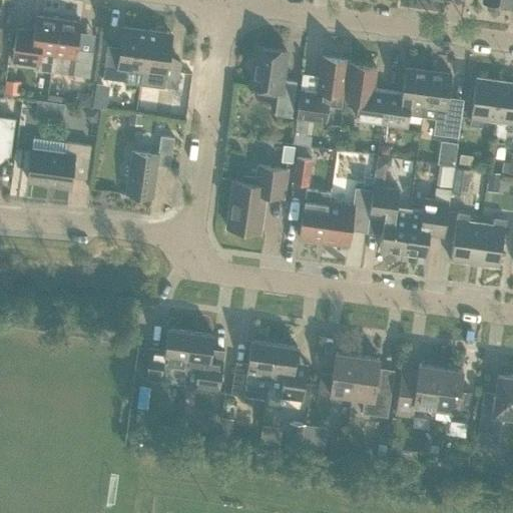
[(38,69),(51,71),(58,18),(35,15),(33,30),(16,27),(12,61),(39,64),(38,69)]
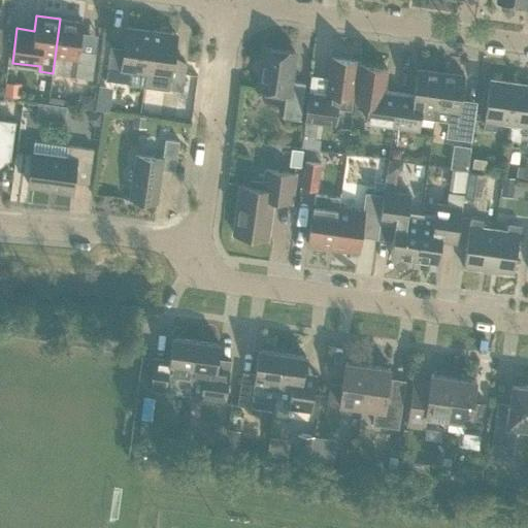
[(83,22),(60,19),(53,73),(92,78),(98,34),(81,32),(83,22)]
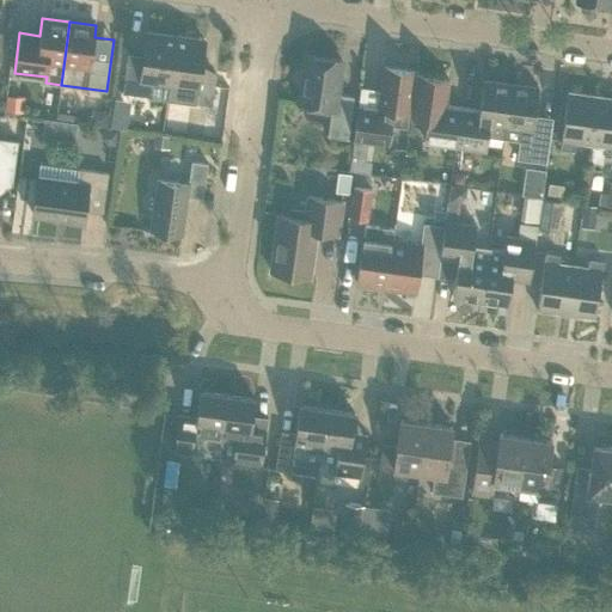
[(152,80),(169,83),(176,37),(146,32),(141,66),(126,63),(122,92),(150,97),(152,80)]
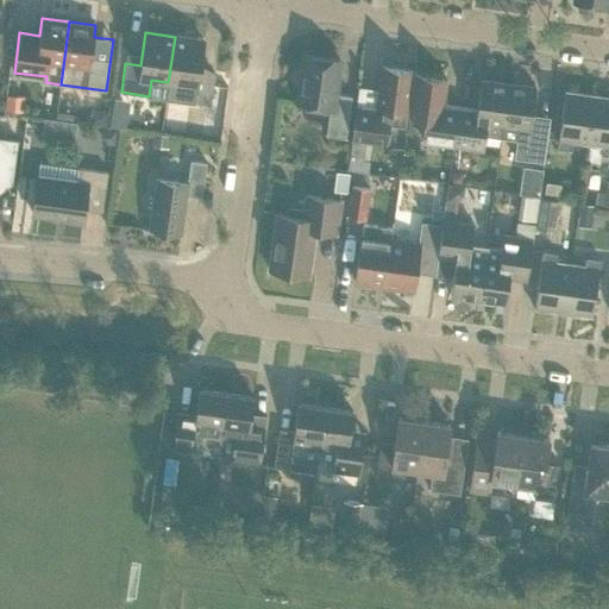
[(203,41),(175,37),(168,82),(196,86),(194,102),(211,105),(214,75),(199,74),(203,41)]
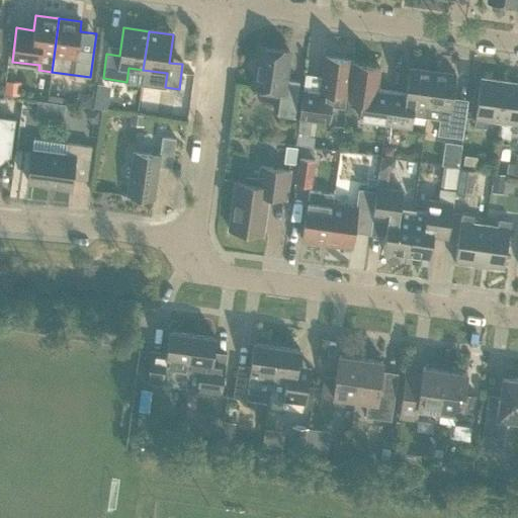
[(284,78),(288,50),(259,45),(253,86),(280,90),(277,113),(293,116),(298,80),(284,78)]
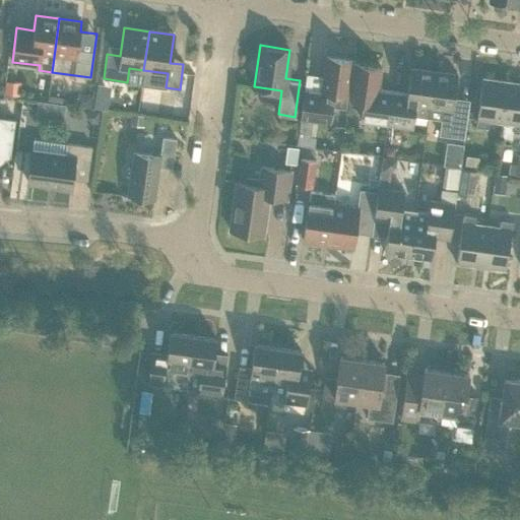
[(345,109),(346,100),(351,63),(352,60),(326,56),(321,94),(305,92),(302,119),(312,120),(330,122),(332,107),(345,109)]
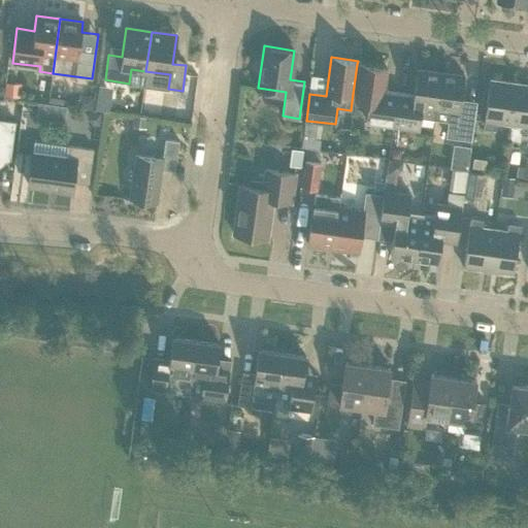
[(387,68),(357,64),(352,101),(370,103),(367,123),(392,126),(396,97),(383,95),(387,68)]
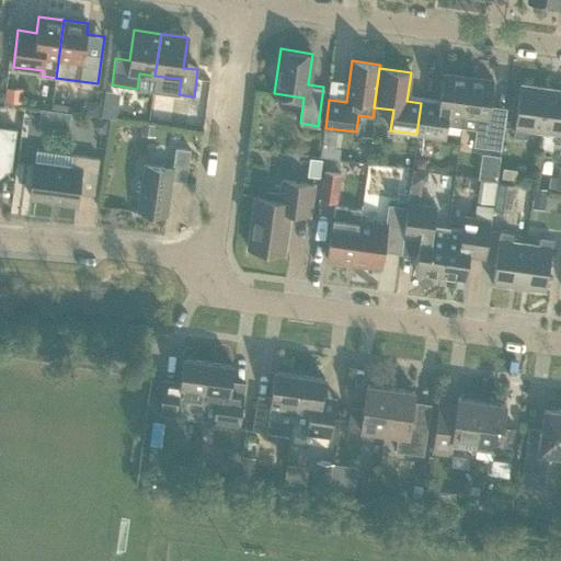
[(445,138),(446,138),(447,125),(461,127),(462,114),(464,105),(468,77),(443,73),(438,105),(421,103),(418,134),(445,138)]
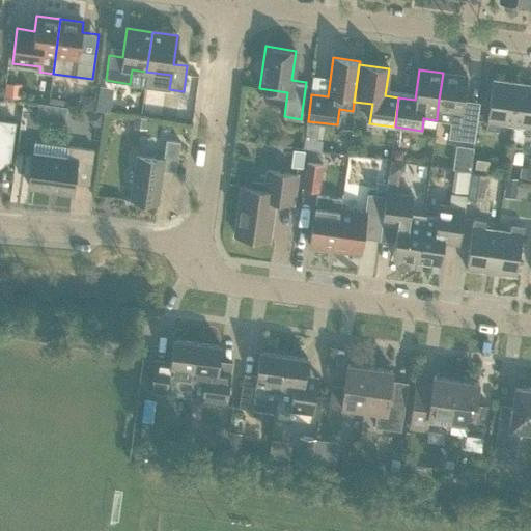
[(446,150),(472,154),(478,108),(463,106),(467,76),(443,73),(439,100),(438,108),(437,120),(450,122),(446,150)]
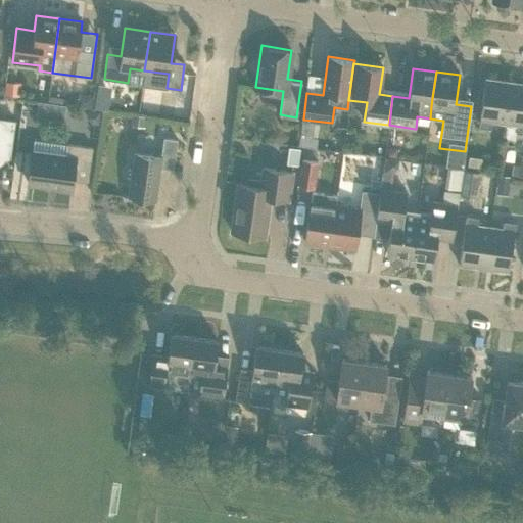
[(305,86),(321,86),(321,73),(305,73),(305,86)]
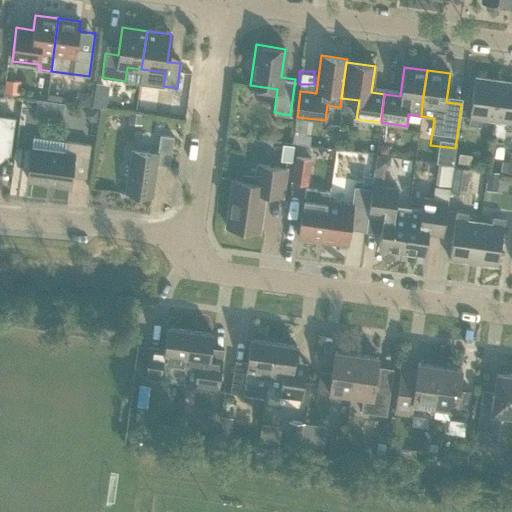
[(14,92),(16,77),(4,75),(3,90),(14,92)]
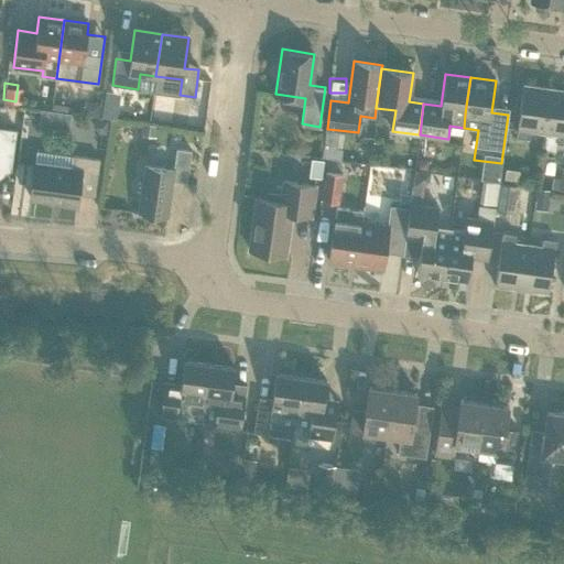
[(530,130),(543,132),(550,88),(523,85),(516,136),(529,138),(530,130)]
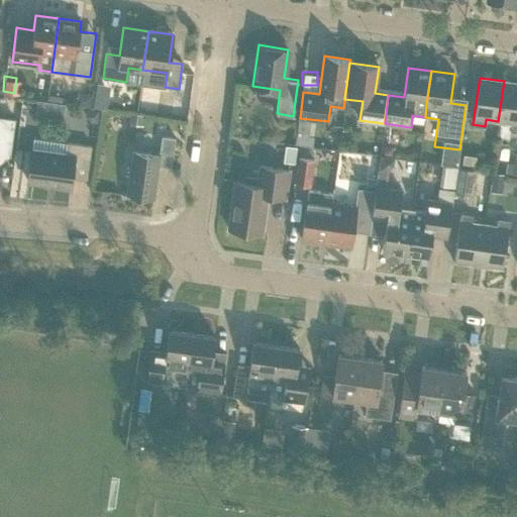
[(516,82),(504,81),(498,121),(510,122),(509,129),(516,130),(516,82)]
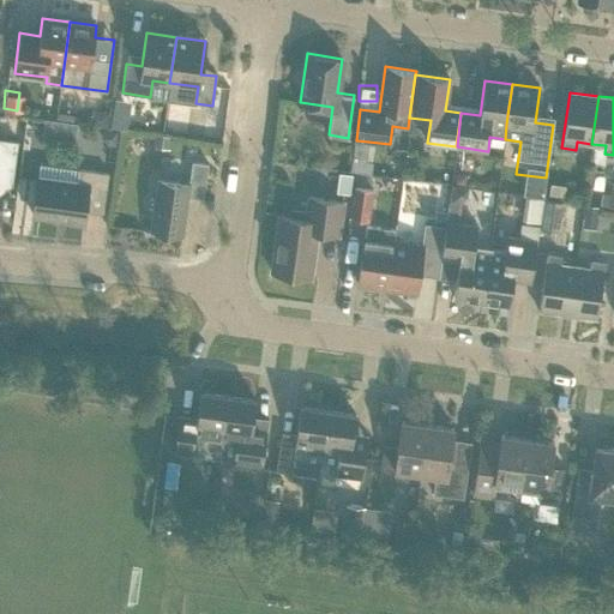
[(89,121),(103,121),(103,104),(89,106),(89,121)]
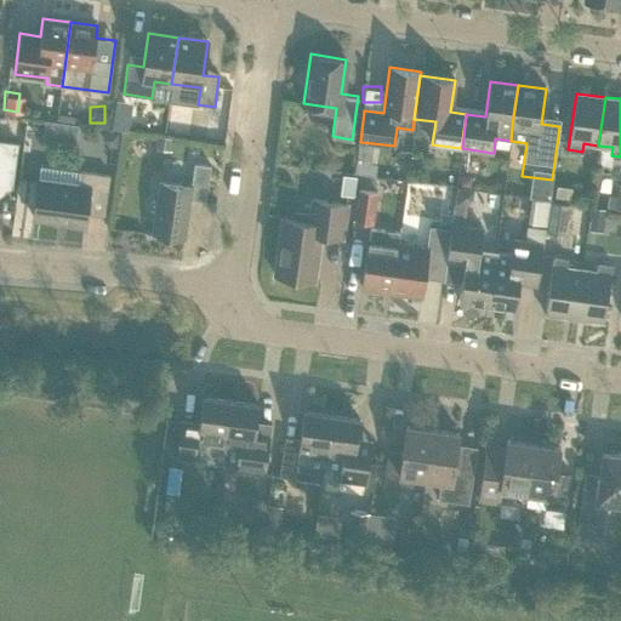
[(56,127),(72,127),(73,113),(56,113),(56,127)]
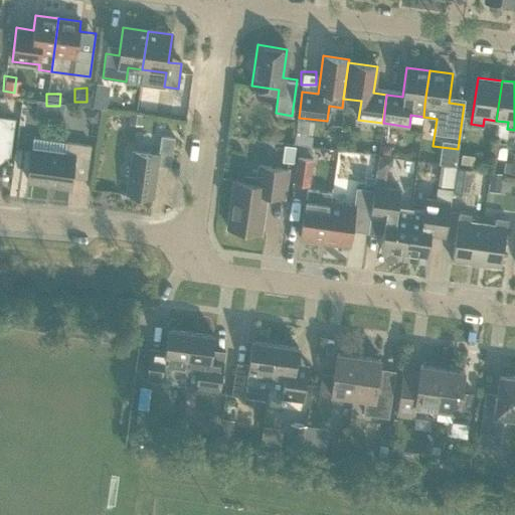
[(97,110),(87,109),(87,112),(87,114),(91,120),(96,120),(97,110)]
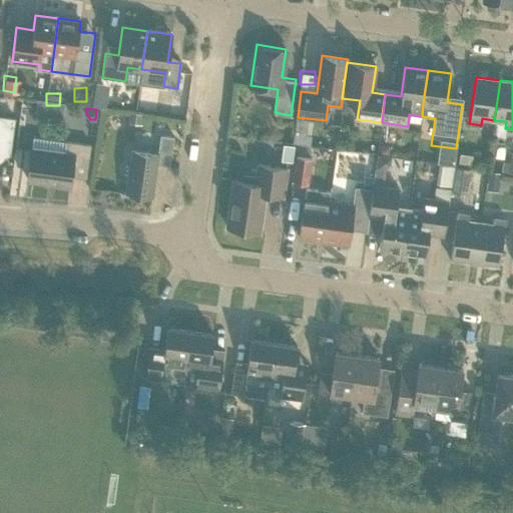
[(14,118),(0,115),(0,152),(10,154),(14,118)]
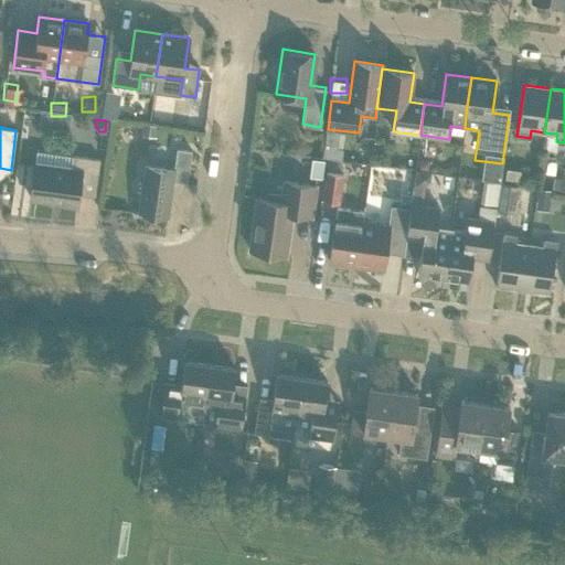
[(328,129),(323,156),(334,157),(339,130),(328,129)]
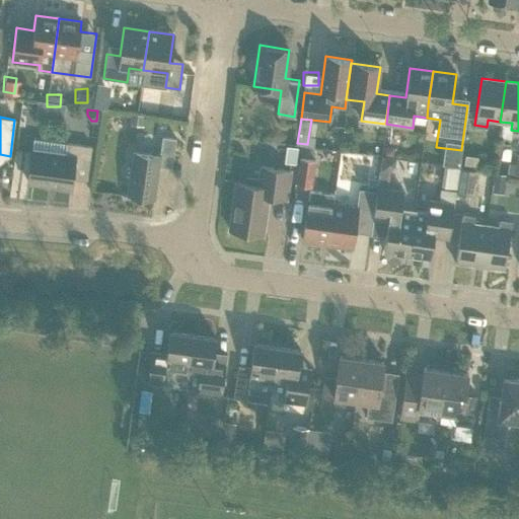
[(366,148),(380,149),(381,137),(368,136),(366,148)]
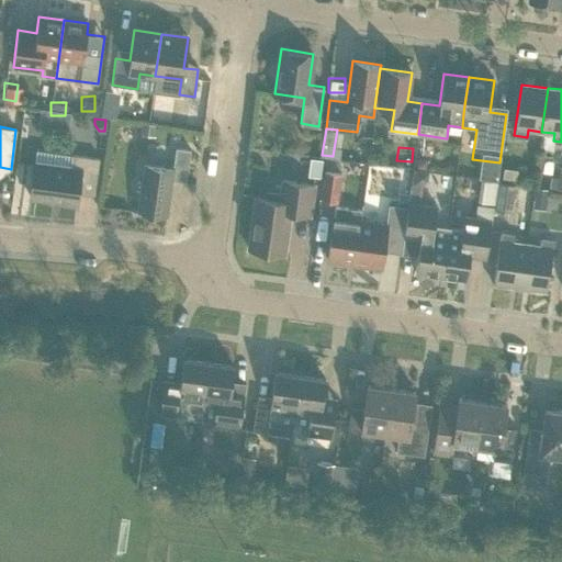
[(186,181),(190,149),(176,148),(172,168),(144,164),(137,212),(167,215),(171,180),(186,181)]
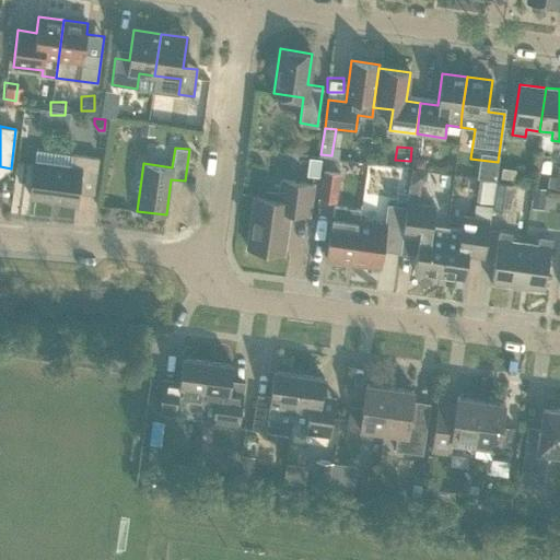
[(34,163),(30,196),(76,202),(78,193),(94,195),(98,158),(71,154),(36,149),(34,163)]
